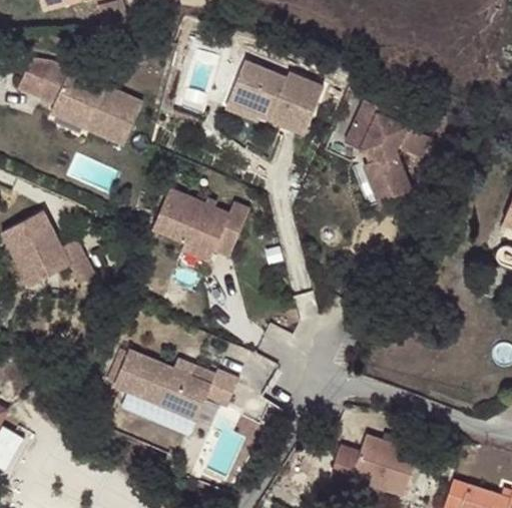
[(32,0),(35,13),(49,10),(47,0),(32,0)]
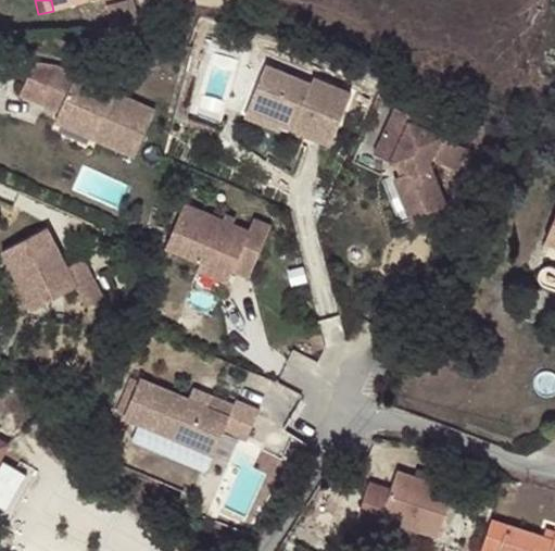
[(51,0),(53,11),(100,1),(100,0),(51,0)]
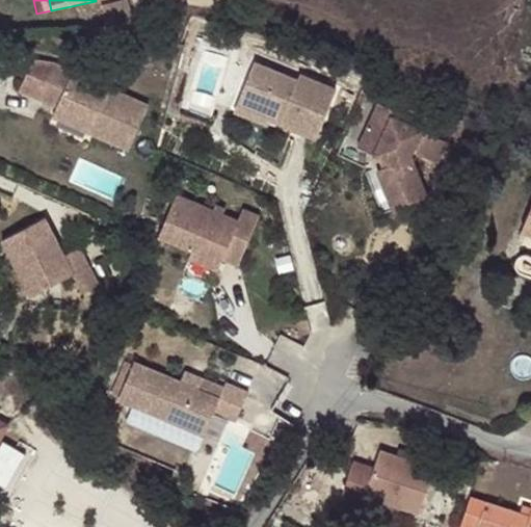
[(103,16),(105,45),(140,45),(136,32),(129,8),(103,16)]
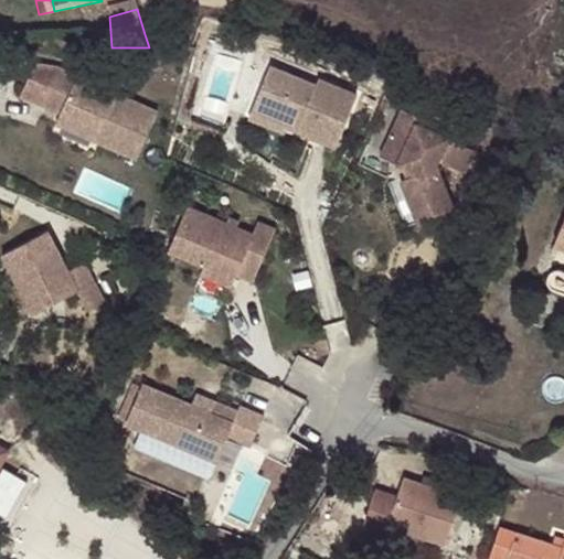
[(157,113),(57,68),(41,106),(60,115),(100,133),(96,142),(136,161),(157,113)]
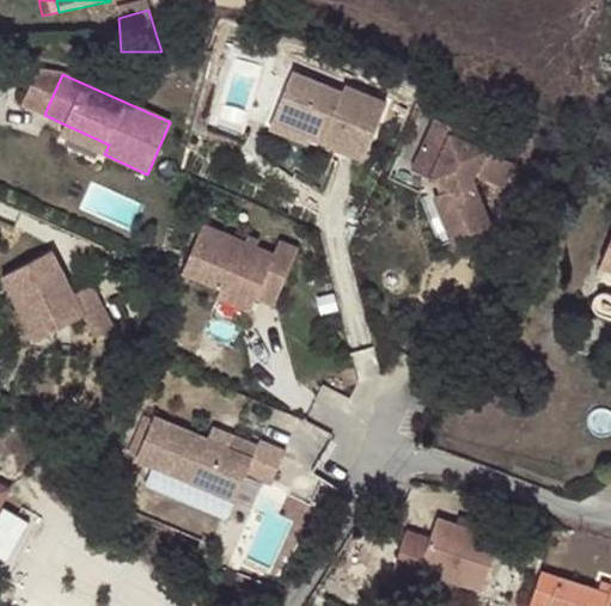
[(288,74),(272,116),(321,136),(317,144),(360,160),(383,105),(341,87),(338,95),(288,74)]
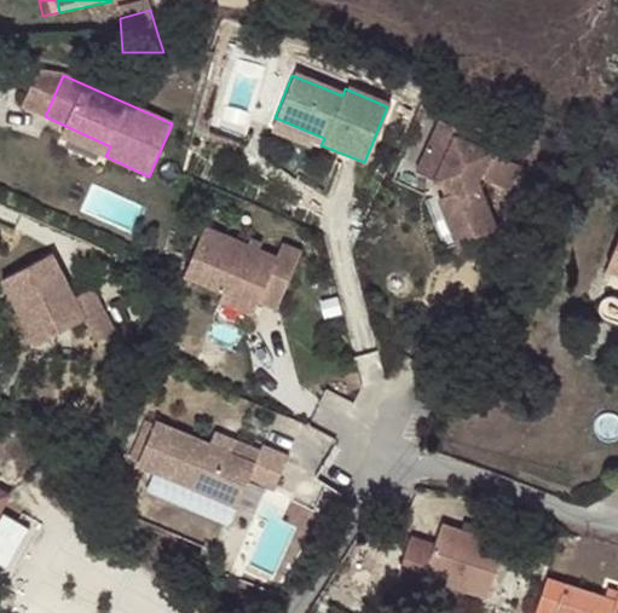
[(275,117),(269,131),(309,148),(311,140),(321,145),(324,138),(275,117)]
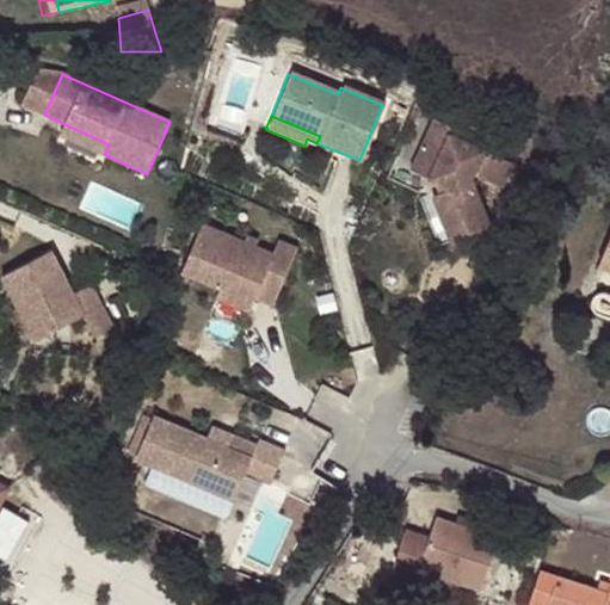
[(65,124),(60,134),(104,154),(109,144),(65,124)]
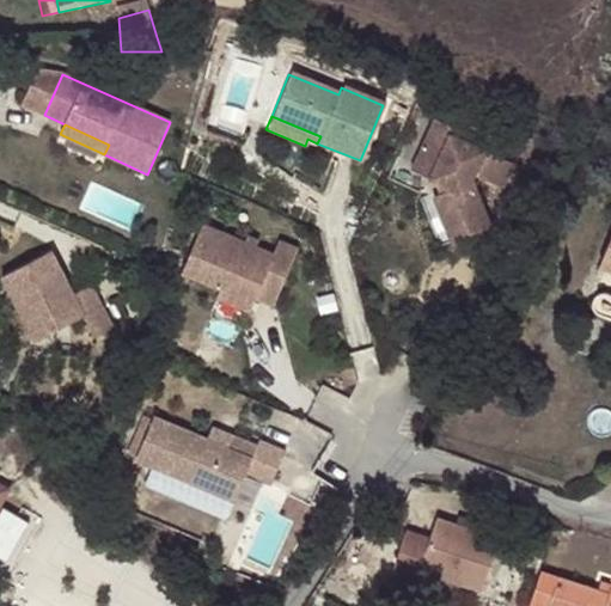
[(508,165),(445,136),(443,142),(423,134),(407,171),(439,187),(441,193),(429,197),(447,243),(487,227),(468,179),(469,176),(498,189),(508,165)]
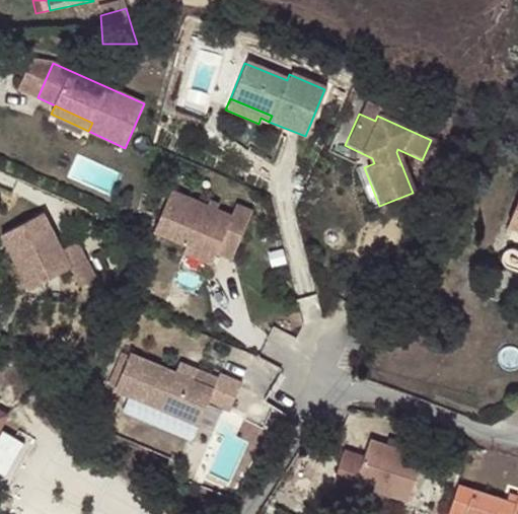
[(212,252),(227,260),(247,211),(232,204),(227,215),(213,209),(203,204),(171,191),(155,227),(181,238),(212,252)]
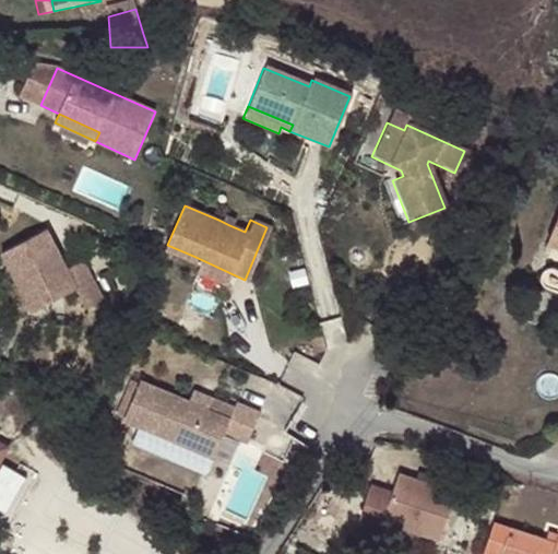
[(218,220),(229,225),(232,219),(221,214),(218,220)]
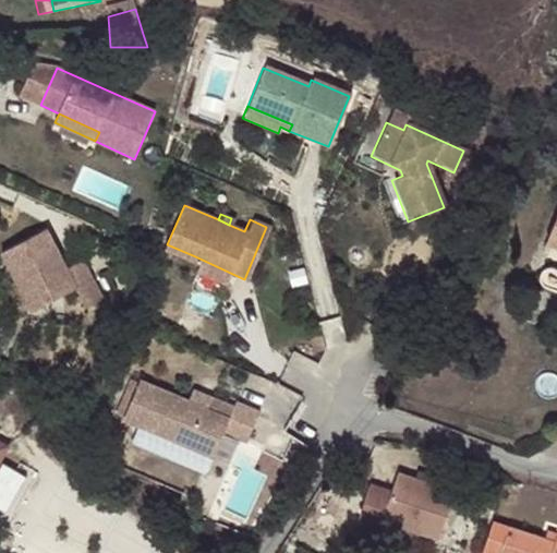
[(556,216),(545,243),(556,249),(556,216)]
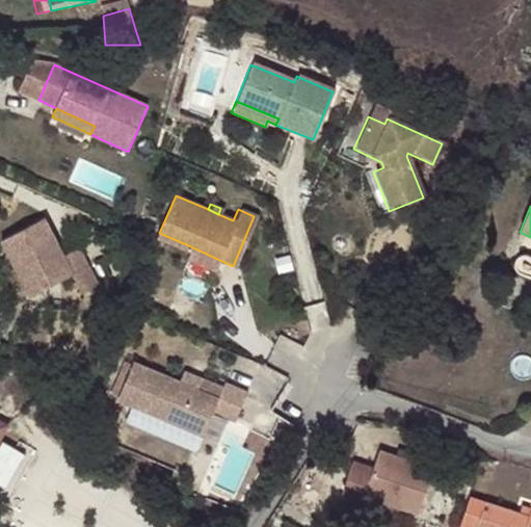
[(1,242),(30,298),(73,275),(82,293),(99,285),(80,249),(64,258),(45,219),(1,242)]
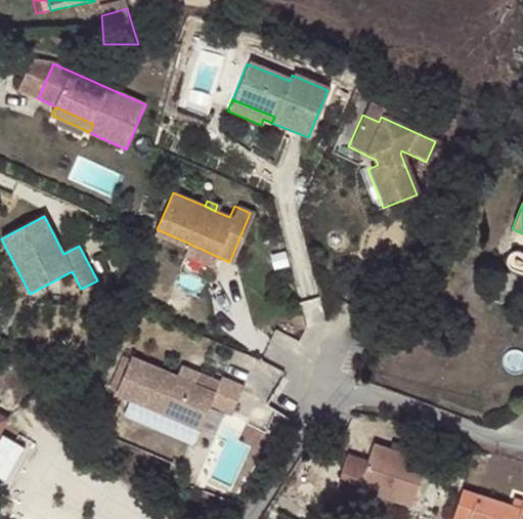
[(211,262),(214,255),(183,241),(180,248),(211,262)]
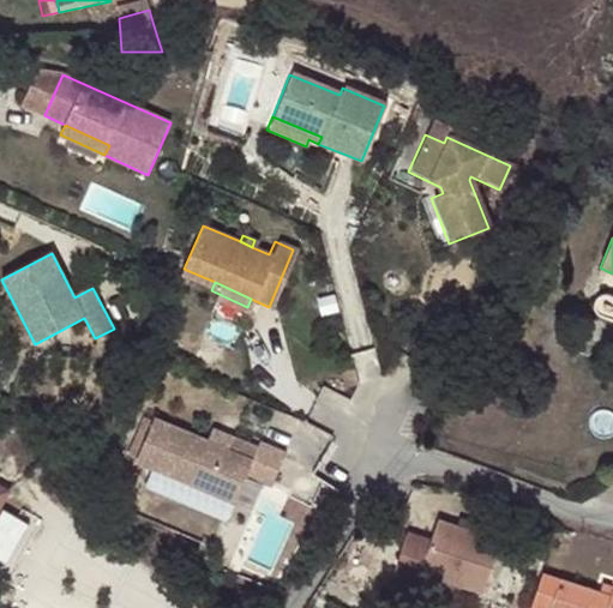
[(282,456),(257,444),(248,462),(224,451),(204,443),(151,419),(131,461),(232,505),(244,477),(268,488),(282,456)]
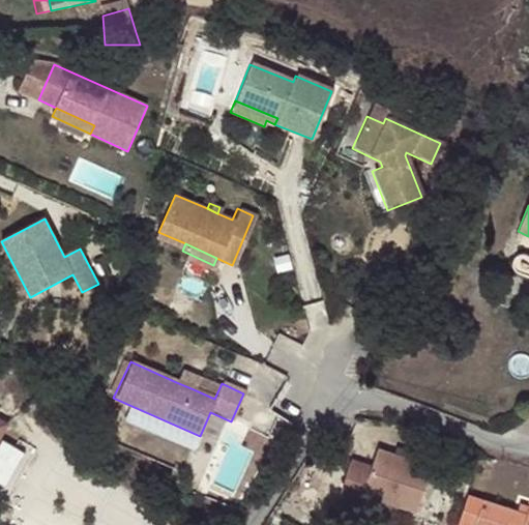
[(180,372),(176,382),(194,389),(198,379),(180,372)]
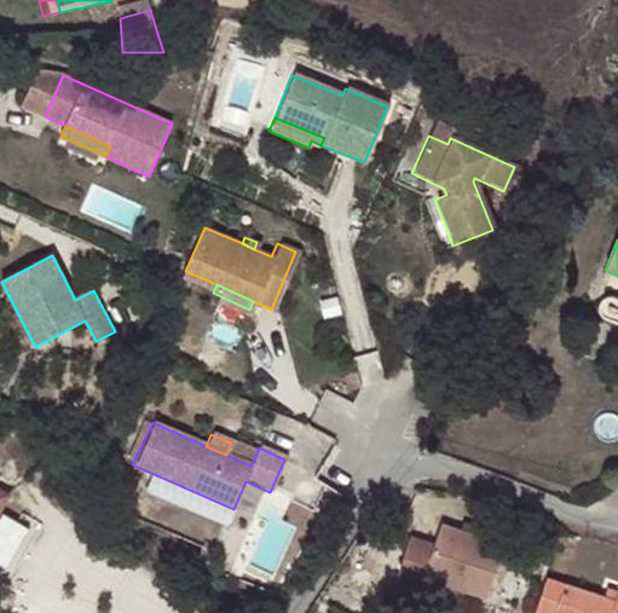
[(0,559),(15,566),(33,528),(10,518),(0,538),(0,559)]
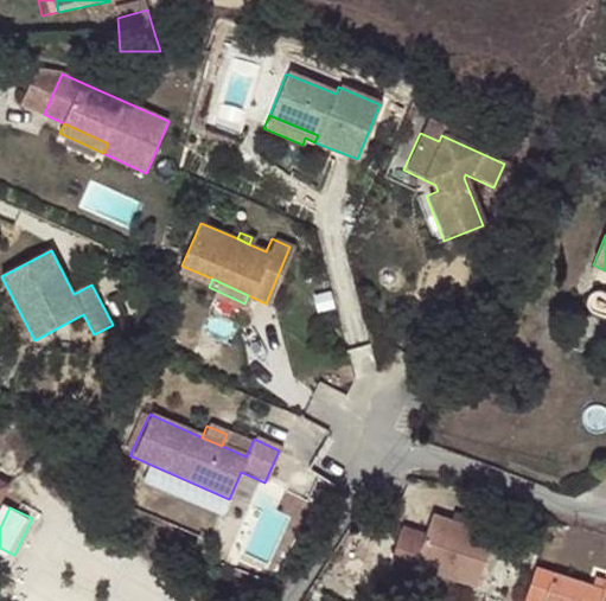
[(415,567),(479,588),(495,534),(431,513),(425,534),(400,526),(386,568),(413,577),(415,567)]
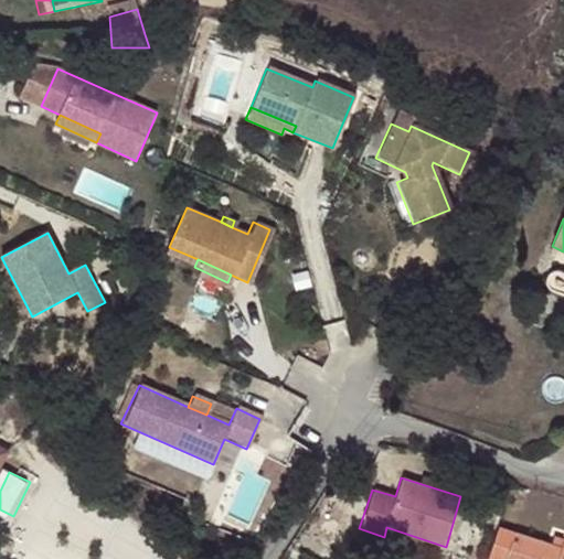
[(509,496),(512,486),(499,483),(495,498),(507,504),(509,496)]
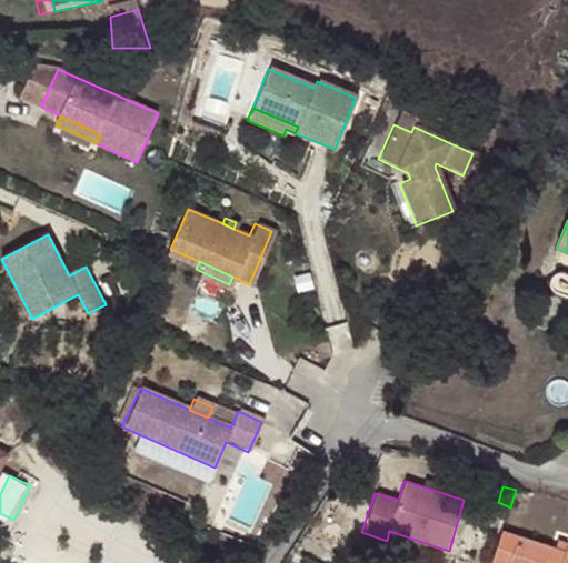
[(531,494),(516,490),(512,500),(528,505),(531,494)]
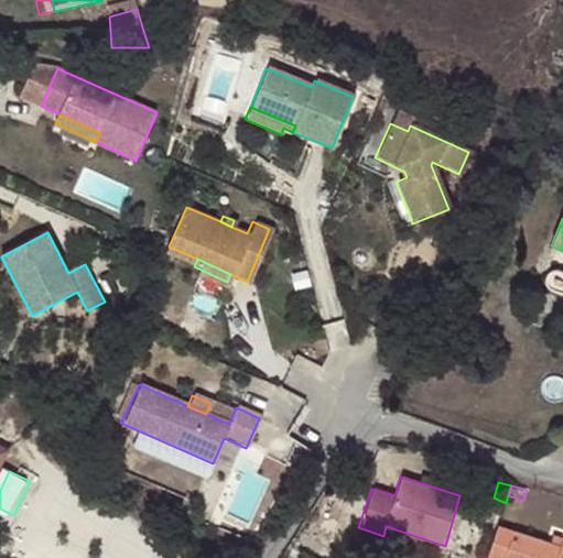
[(442,555),(445,546),(386,526),(383,536),(442,555)]
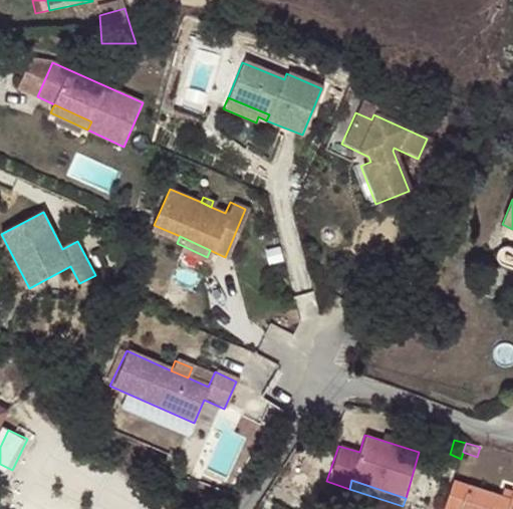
[(512,497),(455,480),(446,508),(512,508),(512,497)]
